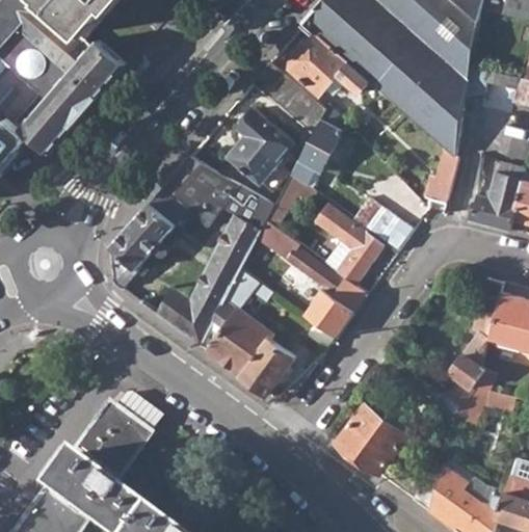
[(45,99),(94,46),(83,36),(42,0),(0,0),(0,108),(9,116),(21,127),(45,99)]
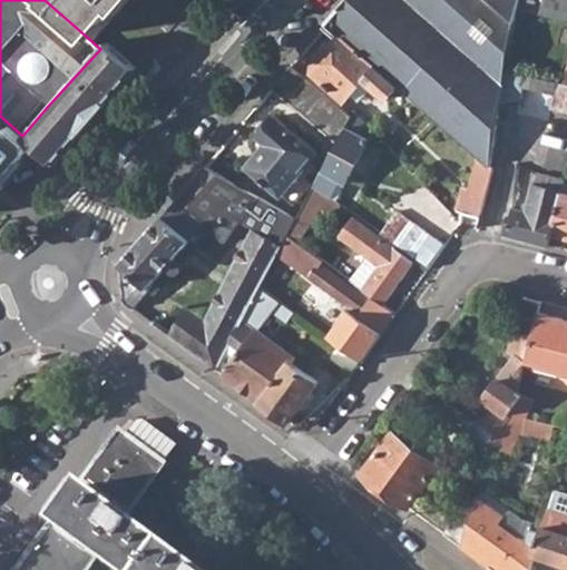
[(45,0),(89,39),(105,21),(120,0),(45,0)]
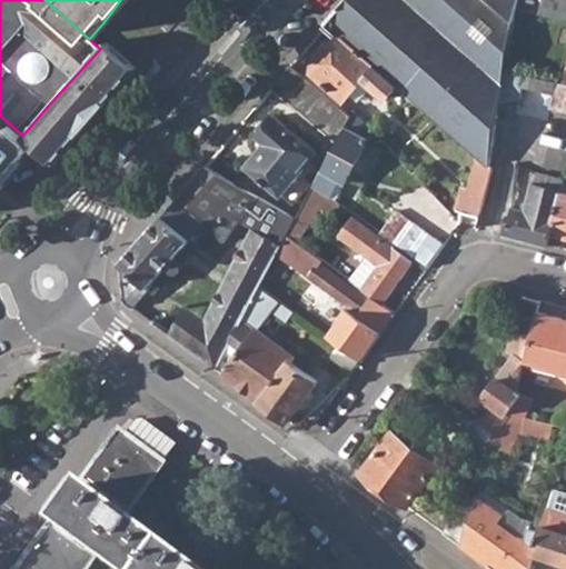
[(476,150),(486,159),(500,62),(507,19),(508,15),(490,0),(341,0),(325,20),(340,33),(395,81),(467,146),(469,145),(476,150)]
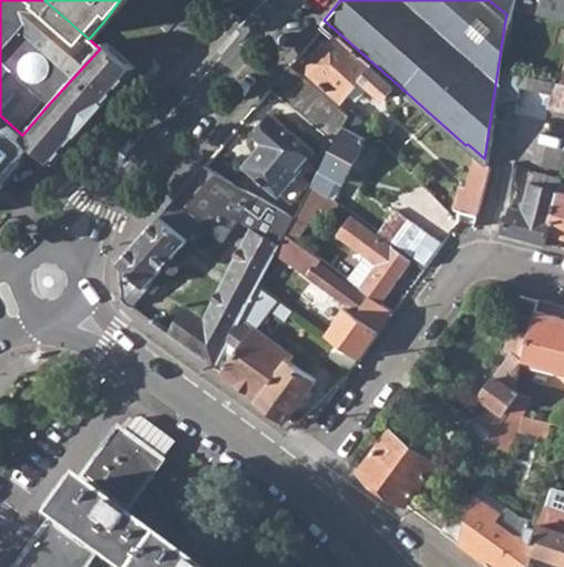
[(536,9),(539,0),(489,0),(506,14),(505,19),(526,24),(531,8),(536,9)]
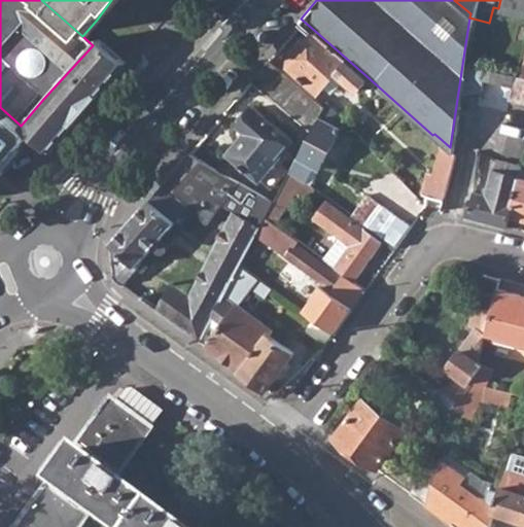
[(523,0),(508,0),(505,10),(523,14),(523,0)]
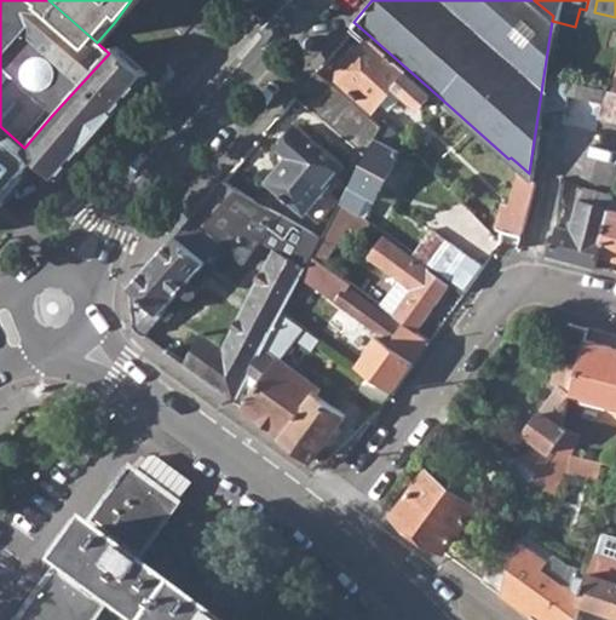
[(418,102),(430,89),(370,36),(337,74),(372,105),(393,82),(418,102)]
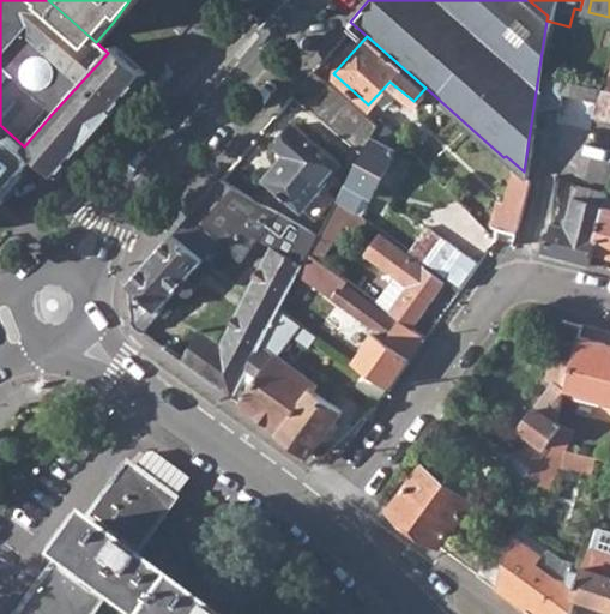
[(46,167),(55,176),(144,73),(132,62),(114,47),(108,53),(52,114),(24,146),(32,155),(46,167)]
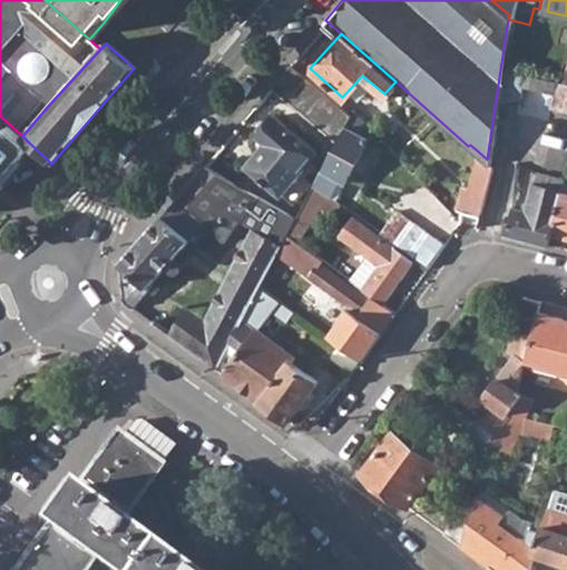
[(140,82),(145,87),(160,68),(152,60),(136,79),(140,82)]
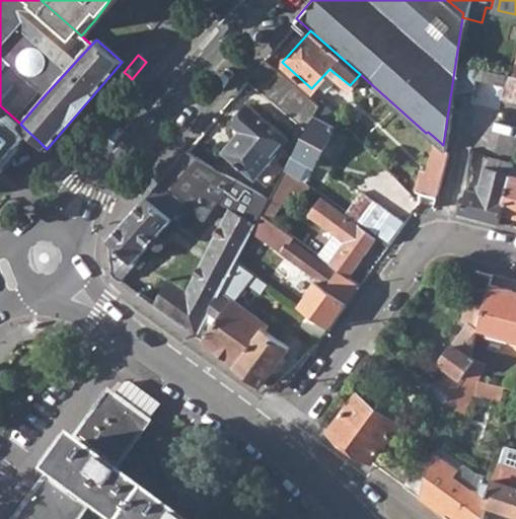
[(245,78),(305,126),(312,112),(318,100),(263,58),(245,78)]
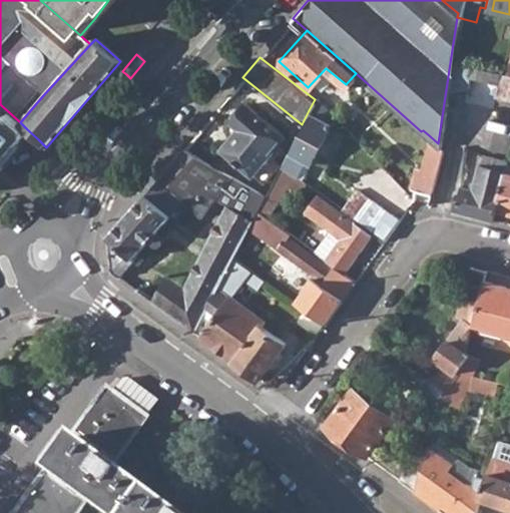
[(452,80),(465,86),(468,81),(487,86),(491,70),(472,65),(472,62),(457,57),(452,80)]
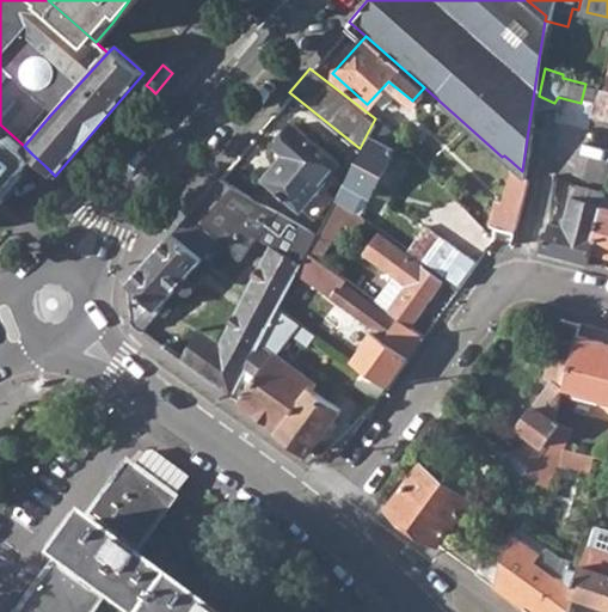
[(333,196),(355,210),(361,203),(401,136),(381,112),(375,118),(368,132),(360,148),(333,196)]
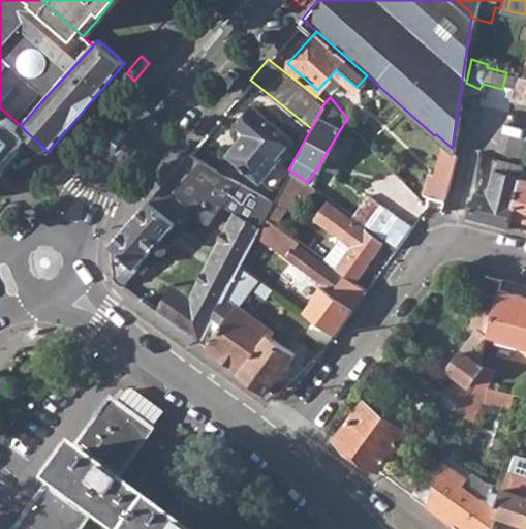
[(225,153),(256,179),(290,138),(253,105),(238,124),(244,130),(225,153)]
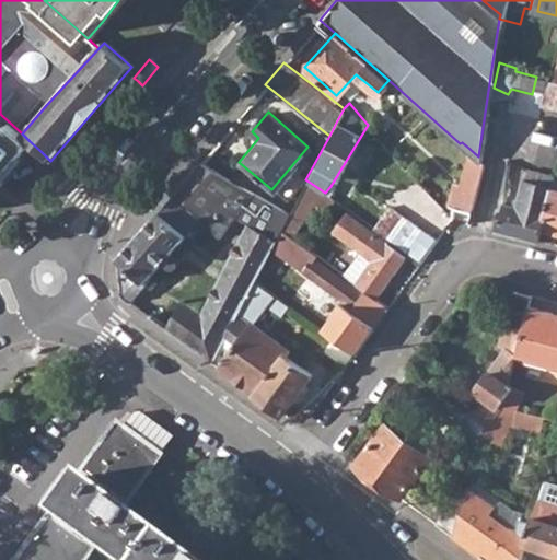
[(0,175),(30,141),(22,133),(10,123),(0,133),(0,175)]
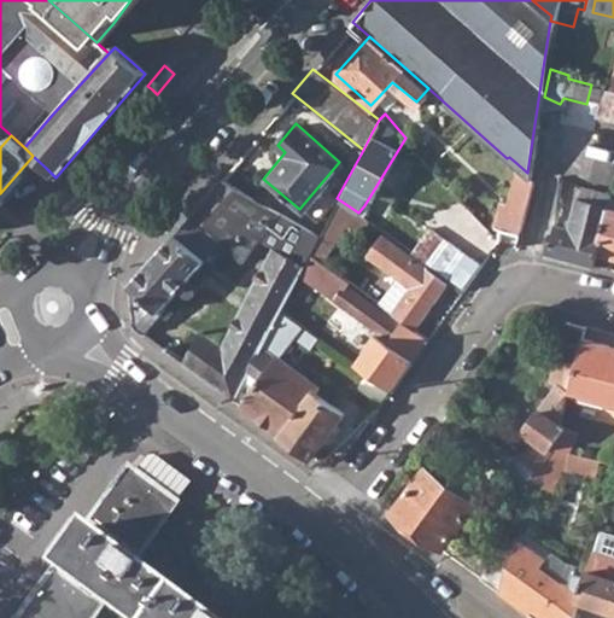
[(514,234),(521,209),(531,176),(527,173),(516,163),(507,199),(497,207),(491,228),(514,234)]
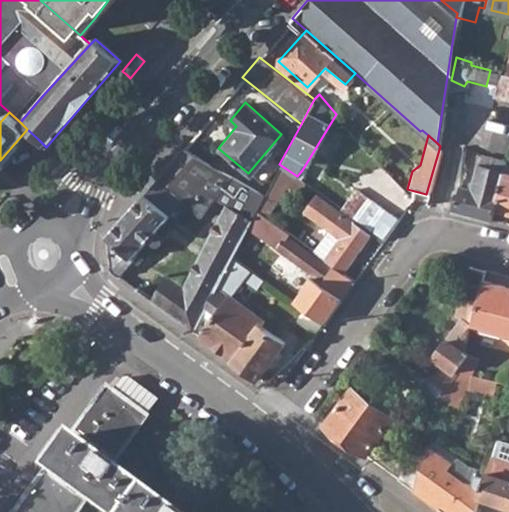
[(227,205),(251,217),(253,213),(256,209),(264,193),(198,158),(182,147),(159,173),(189,198),(186,203),(200,215),(215,199),(227,205)]
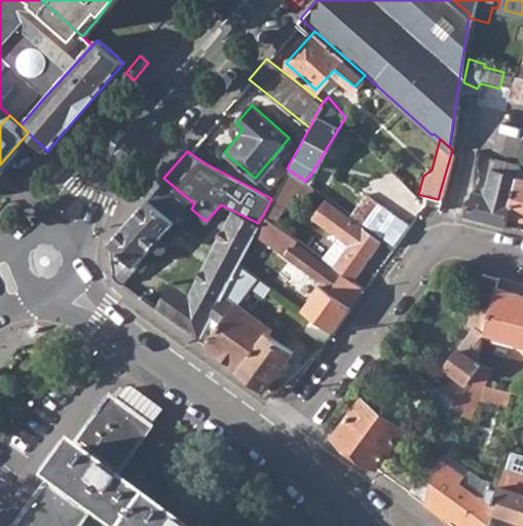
[(463,216),(500,225),(503,215),(513,177),(516,165),(492,159),(481,195),(471,192),(463,216)]
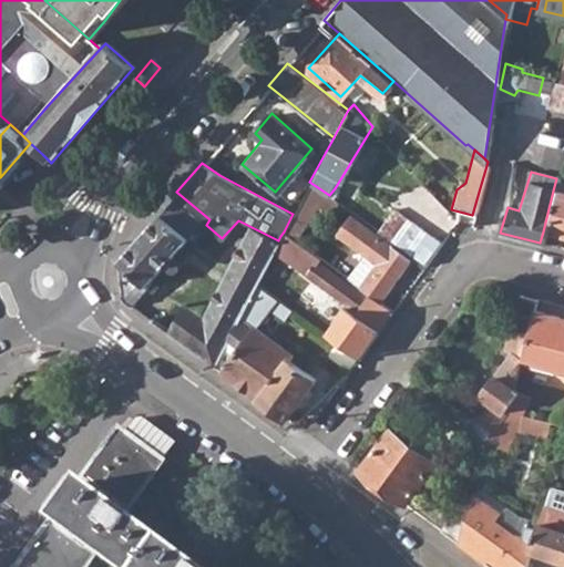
[(284,232),(296,237),(316,202),(329,212),(337,200),(329,195),(309,182),(293,214),(284,232)]
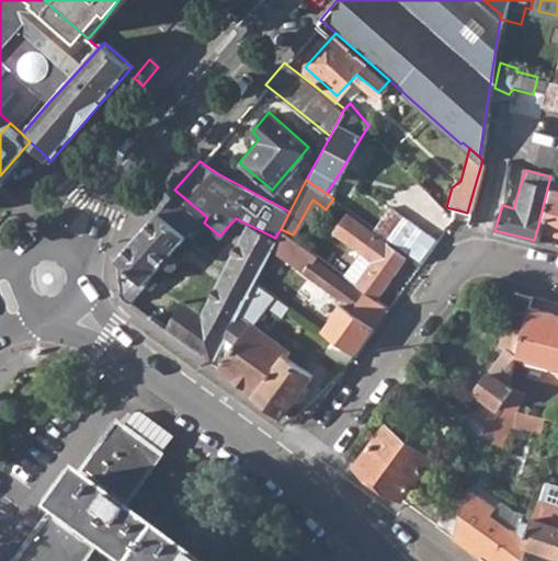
[(537,229),(557,233),(557,192),(547,189),(537,229)]
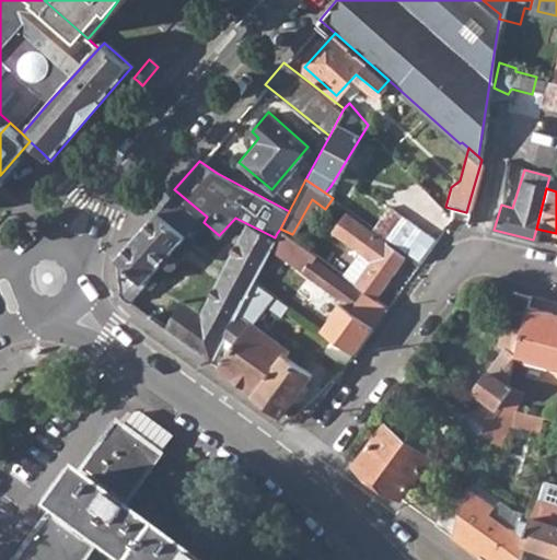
[(120,296),(128,302),(146,281),(143,279),(196,219),(169,196),(116,258),(120,296)]
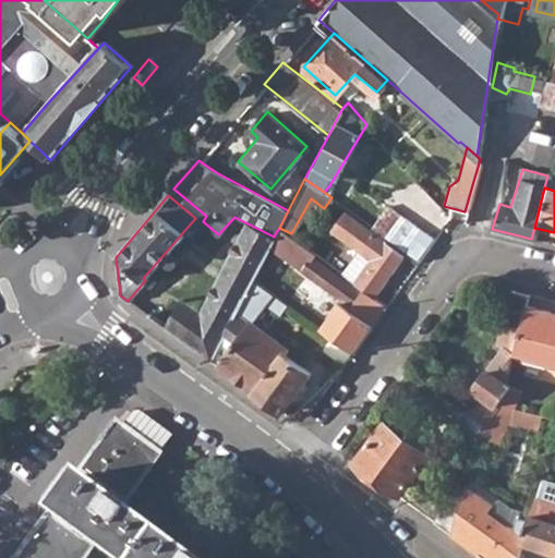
[(433,238),(384,203),(369,225),(417,259),(433,238)]
